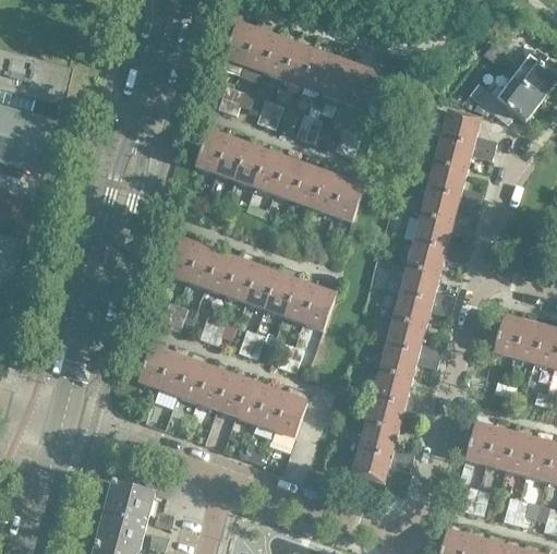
[(242,65),(255,31),(234,24),(222,58),(242,65)]
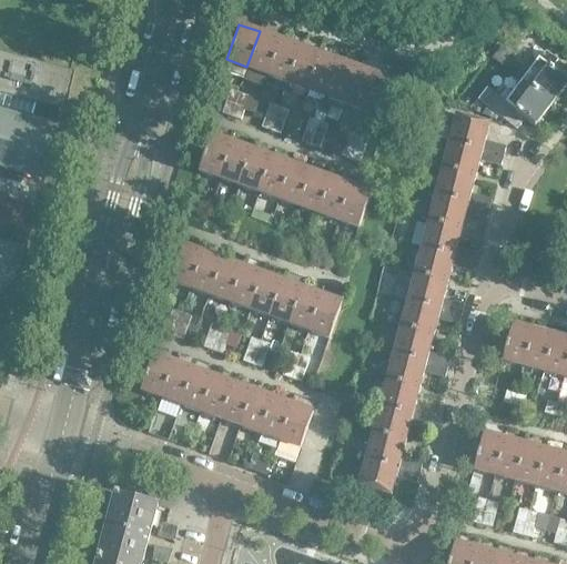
[(266,73),(279,39),(260,31),(246,67),(266,73)]
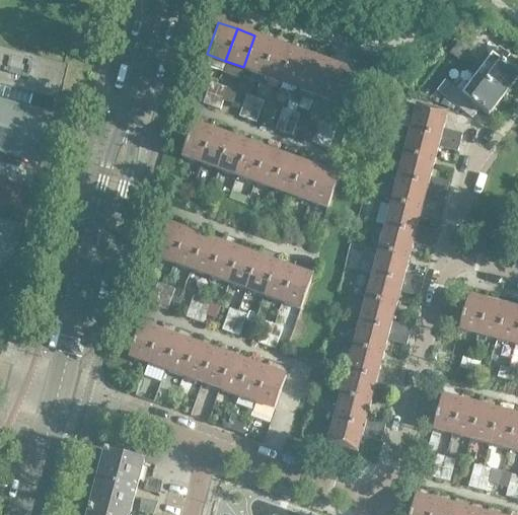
[(262,74),(273,42),(254,35),(243,67),(262,74)]
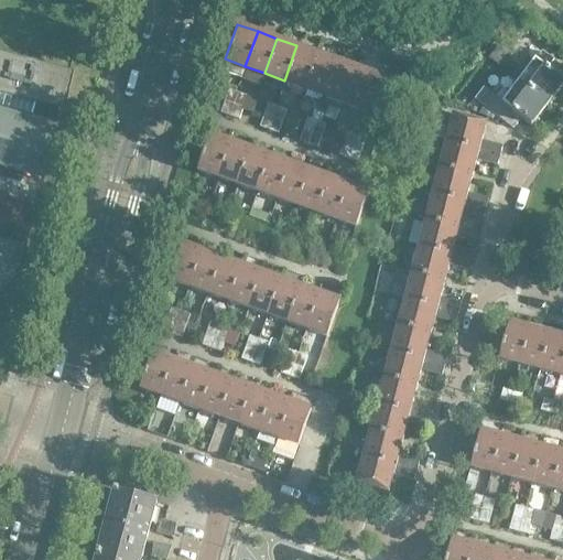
[(303,87),(316,52),(296,45),(284,81),(303,87)]
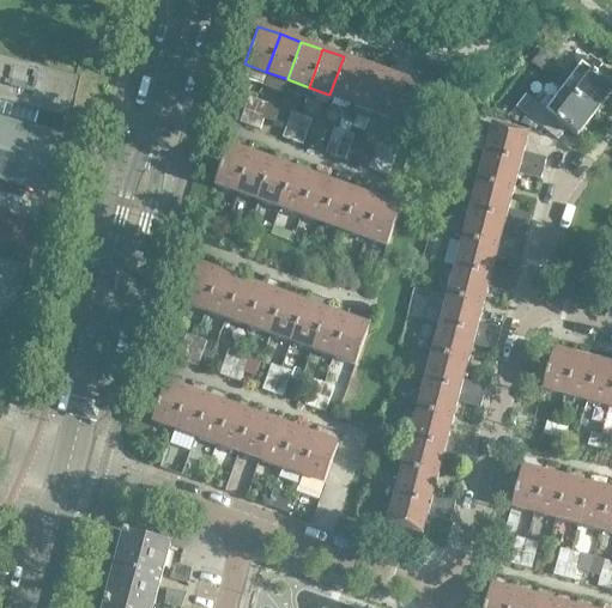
[(611,87),(593,73),(600,64),(587,53),(562,86),(594,110),(611,87)]
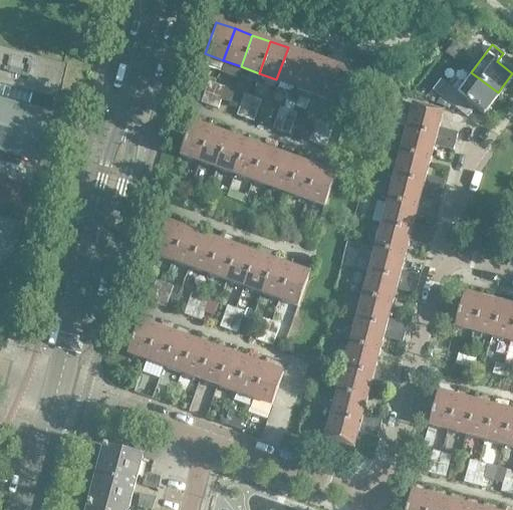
[(0,253),(3,243),(0,241),(0,148),(26,156),(38,109),(27,107),(31,92),(51,98),(61,62),(0,46),(0,253)]
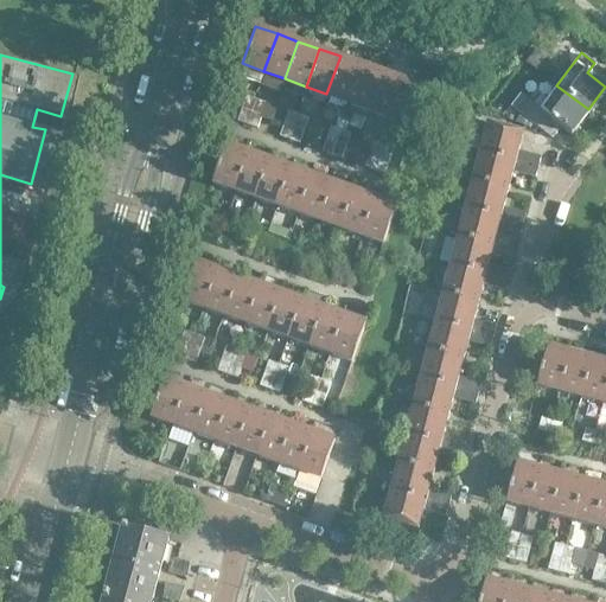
[(348,102),(362,64),(340,56),(326,94),(348,102)]
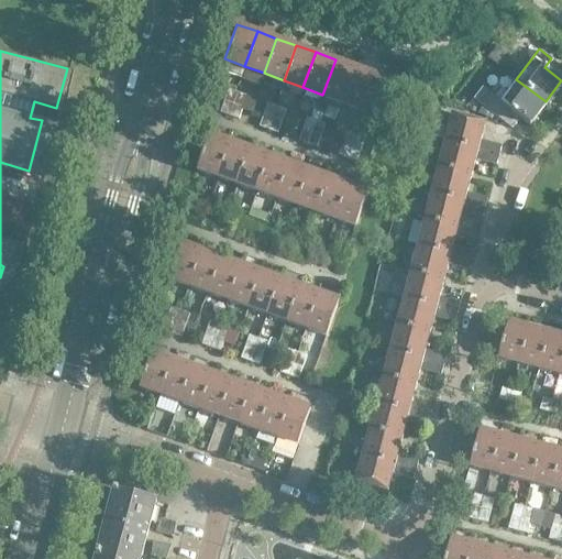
[(342,101),(354,66),(335,59),(322,95),(342,101)]
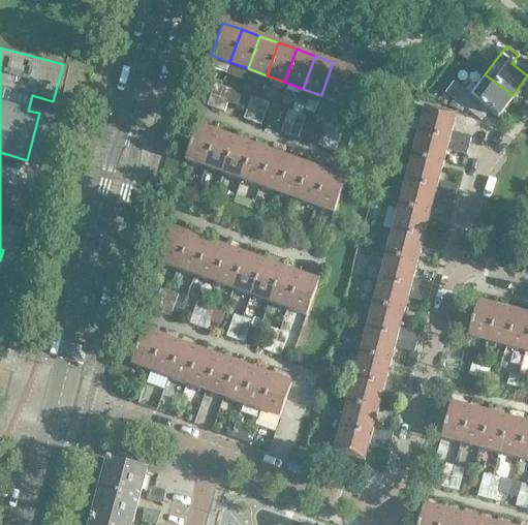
[(340,102),(351,69),(333,62),(321,95),(340,102)]
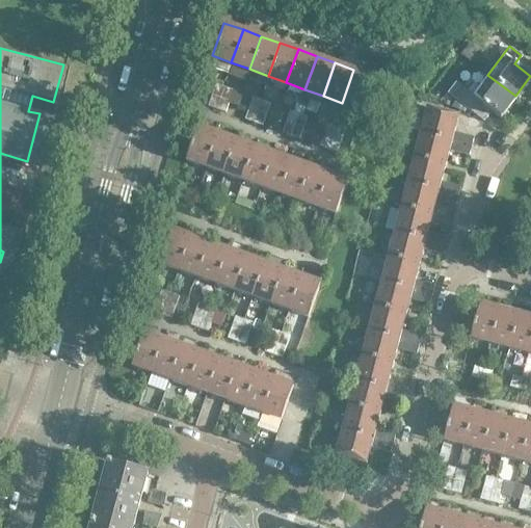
[(361,109),(373,76),(353,70),(342,103),(361,109)]
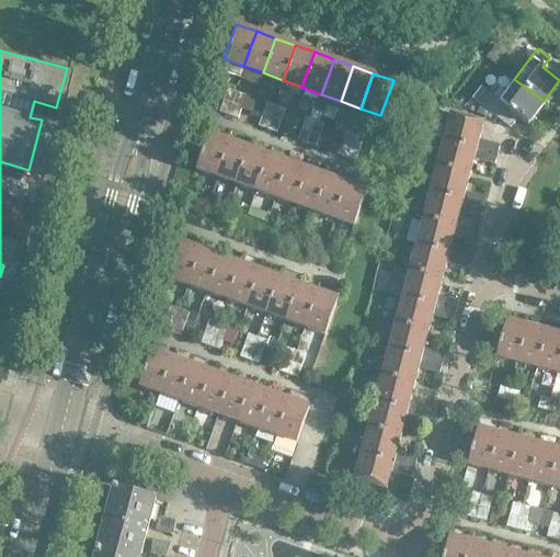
[(527,123),(544,101),(514,79),(498,100),(493,95),(486,106),(509,125),(516,115),(527,123)]
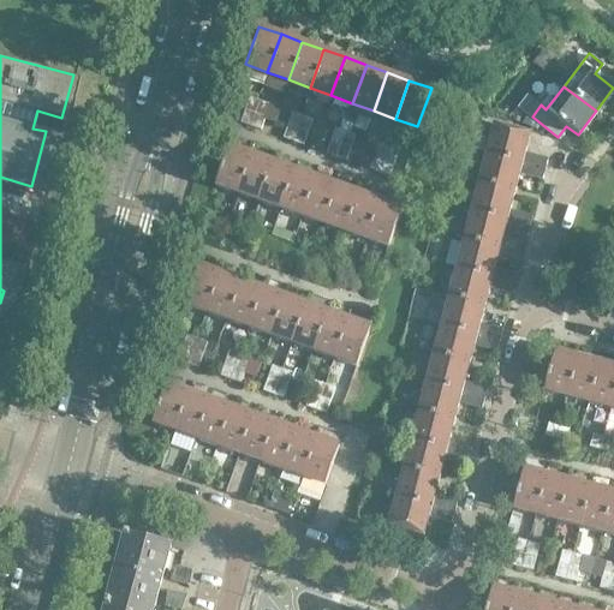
[(254,111),(257,97),(248,94),(243,107),(254,111)]
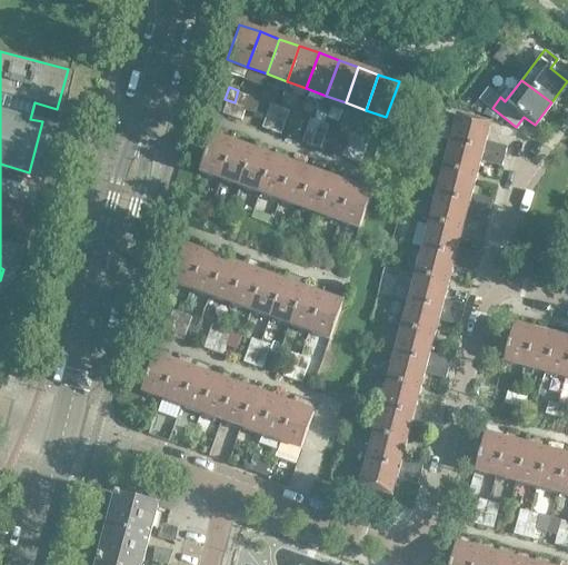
[(243,106),(248,93),(238,90),(235,102),(243,106)]
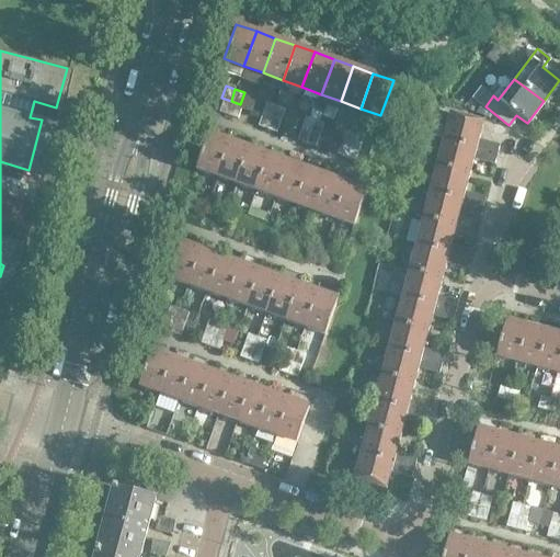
[(227,113),(231,101),(221,98),(217,110),(227,113)]
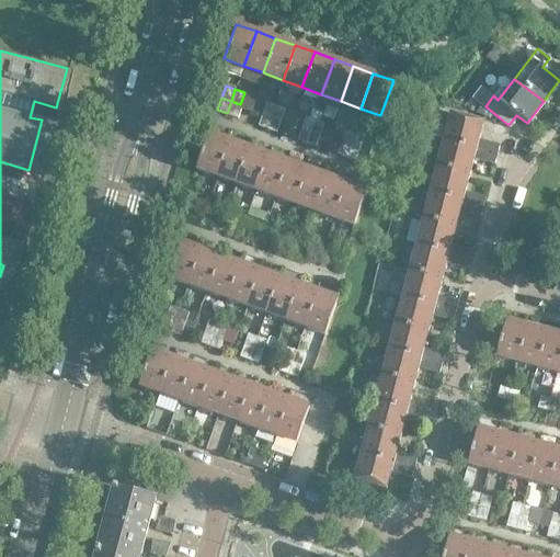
[(270,115),(274,103),(265,100),(261,112),(270,115)]
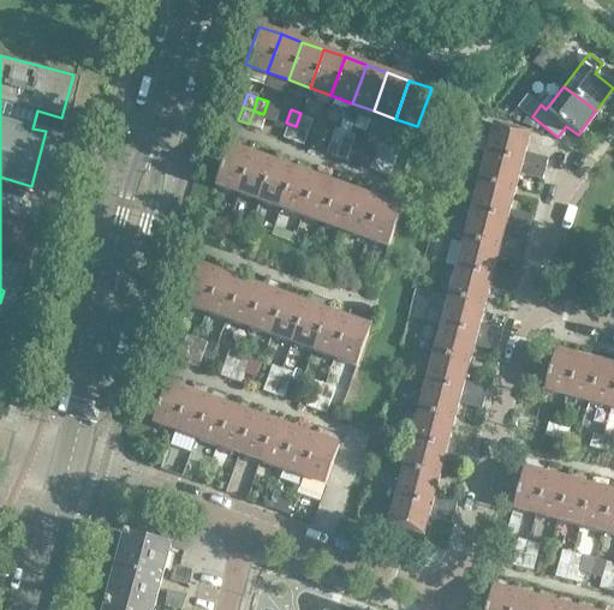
[(260,127),(263,117),(263,114),(254,111),(249,124),(260,127)]
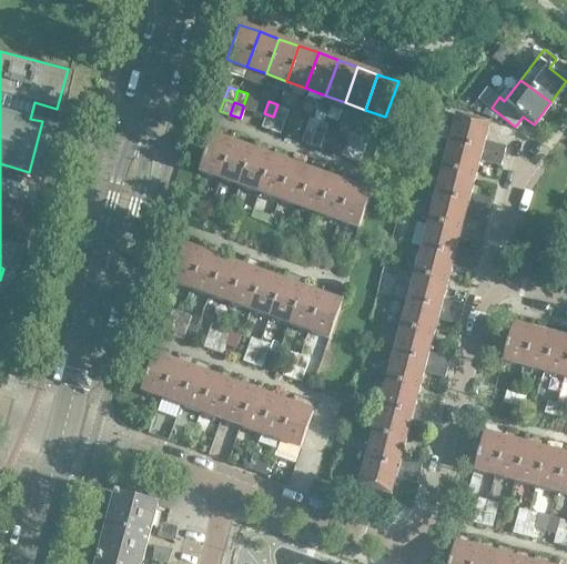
[(283,120),(287,108),(277,104),(273,117),(283,120)]
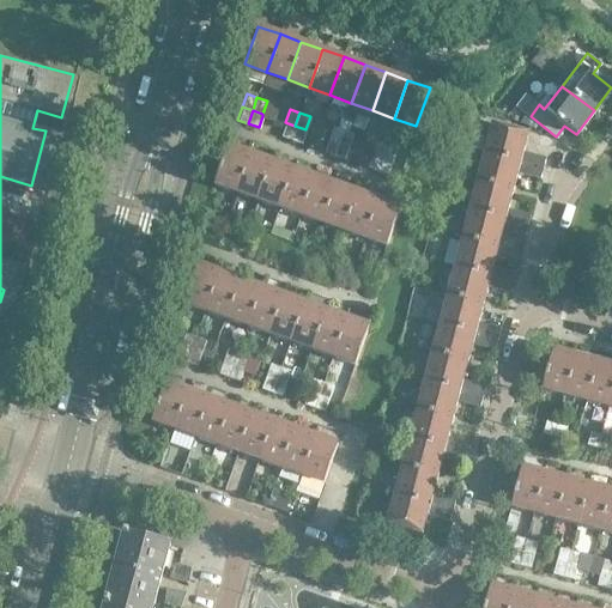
[(519,160),(526,131),(490,121),(483,151),(519,160)]
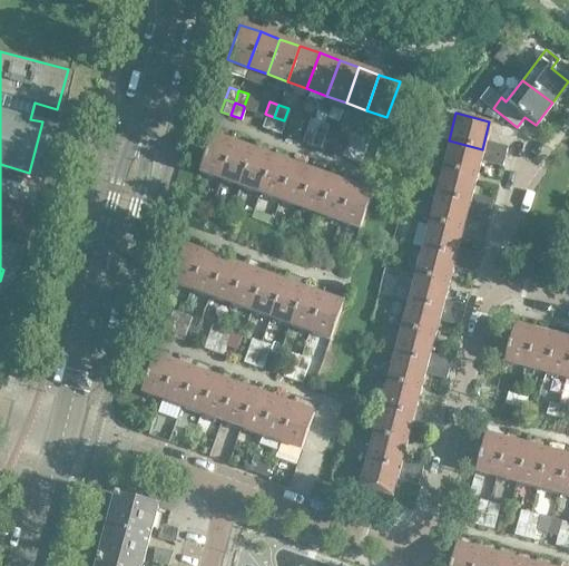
[(270,128),(274,117),(265,114),(261,125),(270,128)]
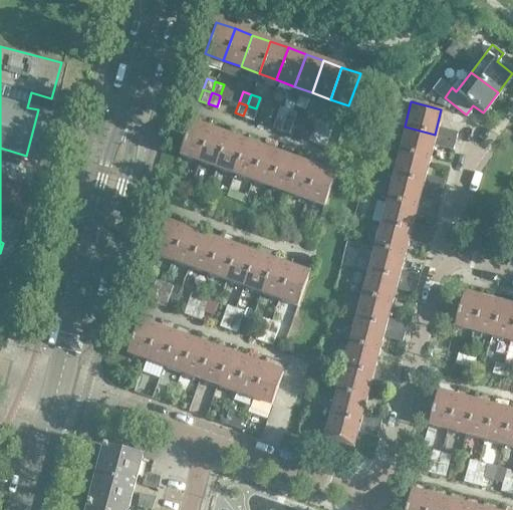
[(283,118),(287,107),(278,104),(274,115),(283,118)]
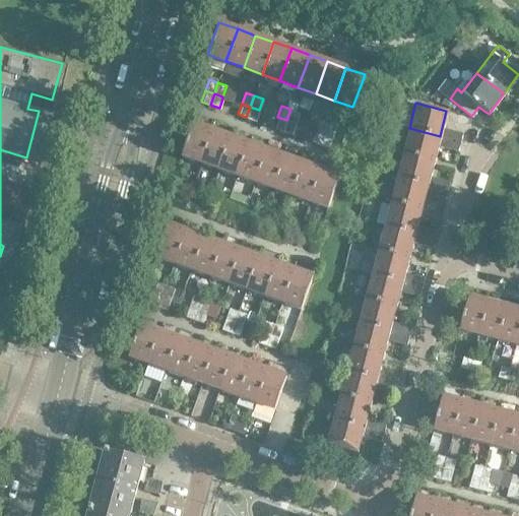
[(255,121),(258,112),(259,110),(250,107),(246,117),(255,121)]
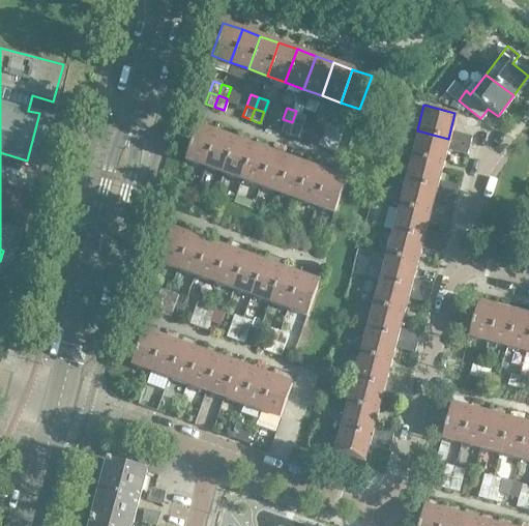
[(301,125),(304,114),(296,111),(292,122),(301,125)]
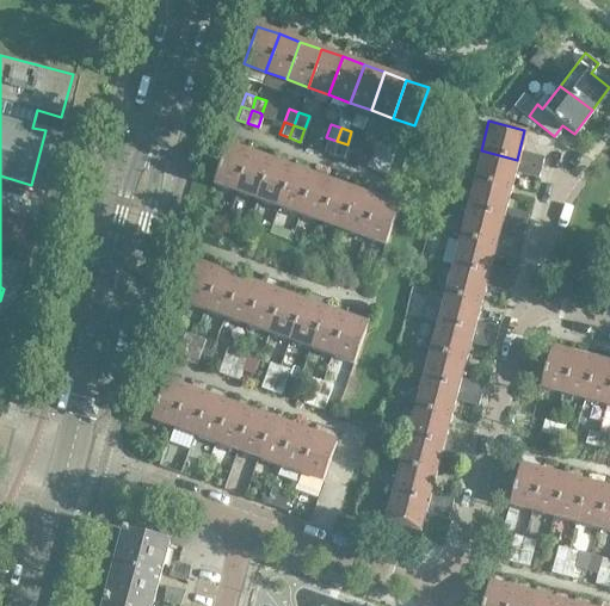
[(332,153),(337,141),(326,137),(322,149),(332,153)]
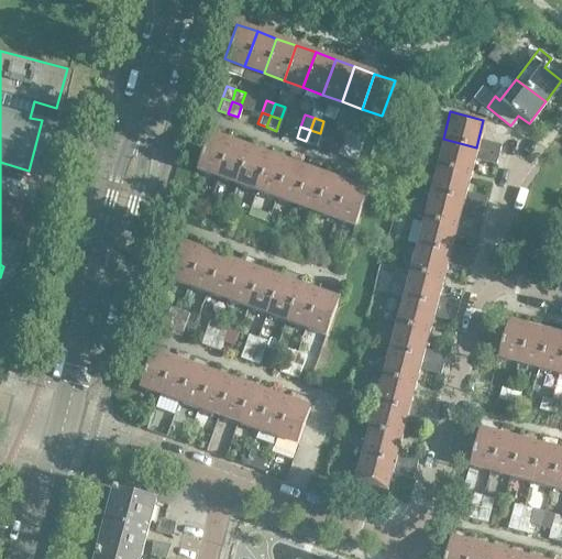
[(350,144),(354,132),(344,129),(340,140),(350,144)]
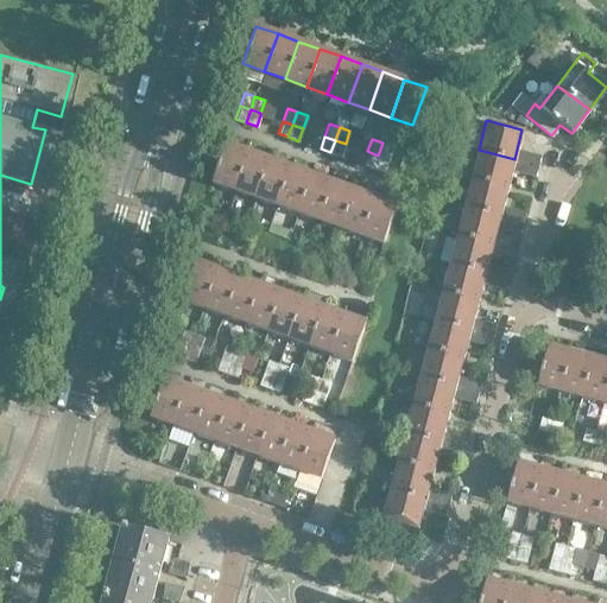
[(341,156),(345,145),(346,144),(335,140),(330,152),(341,156)]
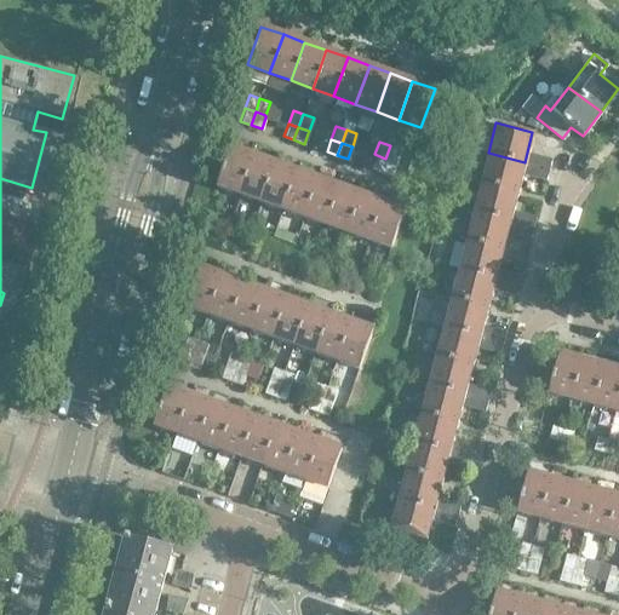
[(395,162),(400,149),(390,145),(385,159),(395,162)]
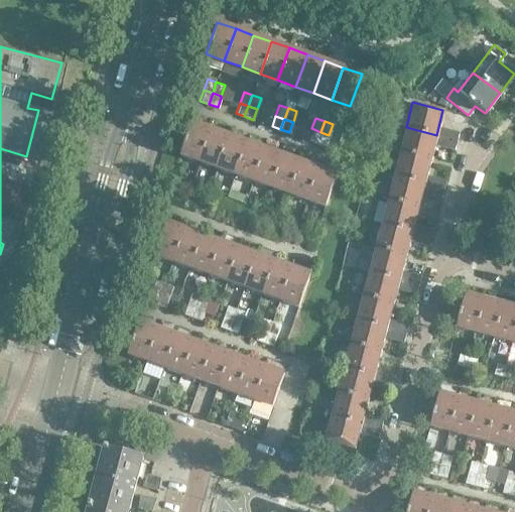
[(198,160),(210,128),(190,122),(178,153),(198,160)]
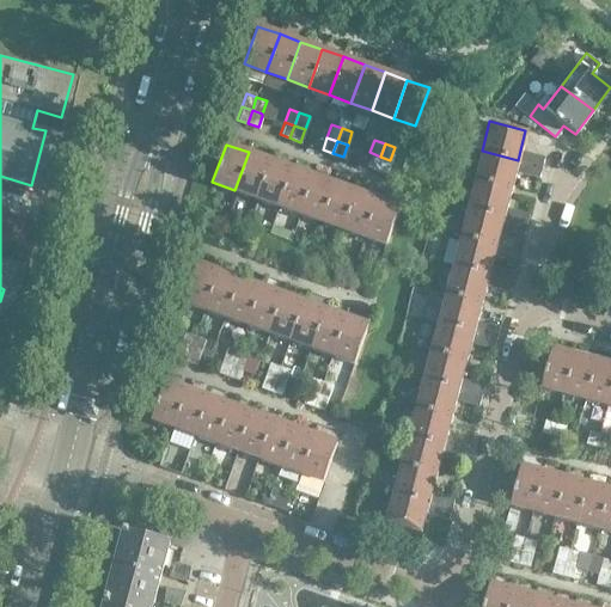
[(511,188),(518,160),(482,151),(474,178),(511,188)]
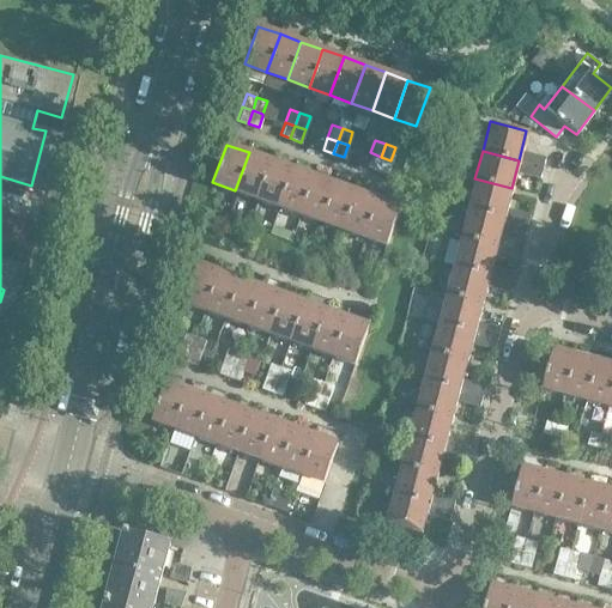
[(256,199),(270,160),(249,152),(235,190),(256,199)]
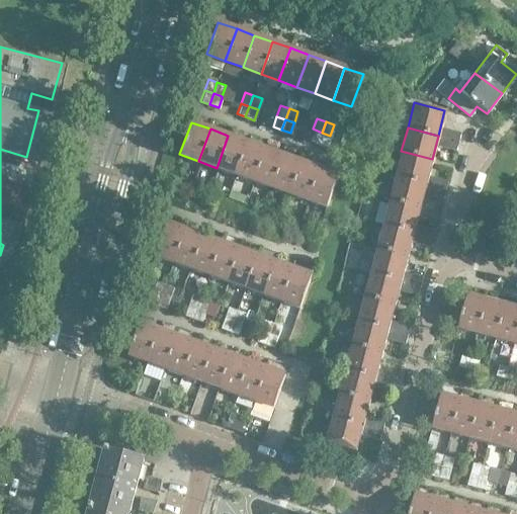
[(318,143),(322,133),(313,129),(309,140),(318,143)]
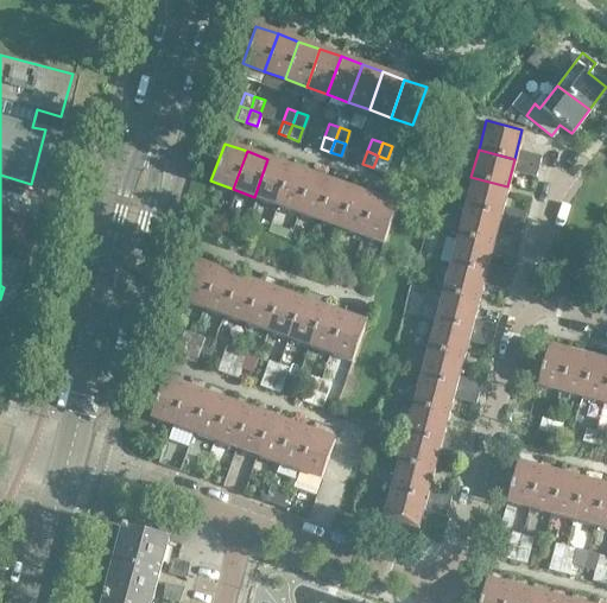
[(537,165),(539,154),(524,151),(522,160),(537,165)]
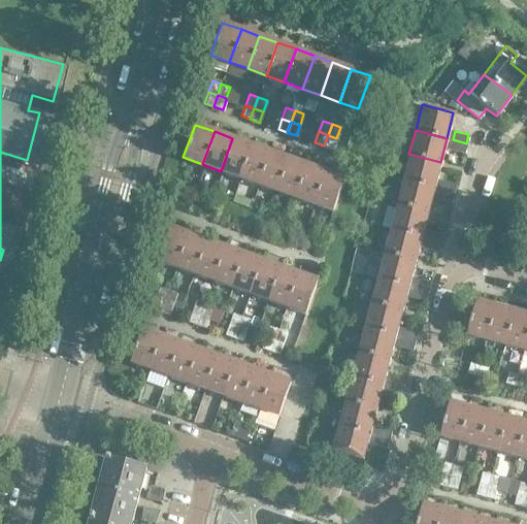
[(333,149),(336,139),(336,138),(328,135),(324,145),(333,149)]
